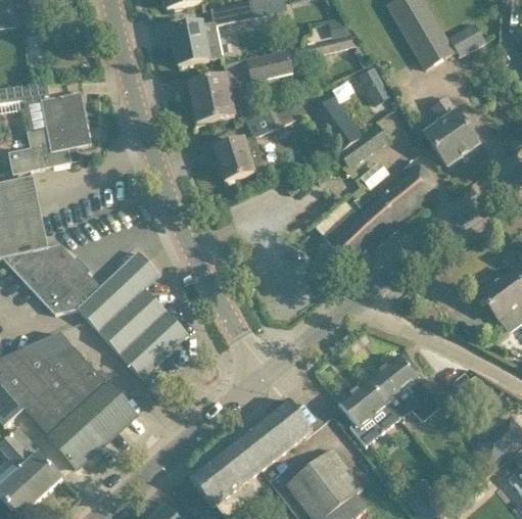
[(0,11),(11,10),(10,0),(0,0),(0,11)]
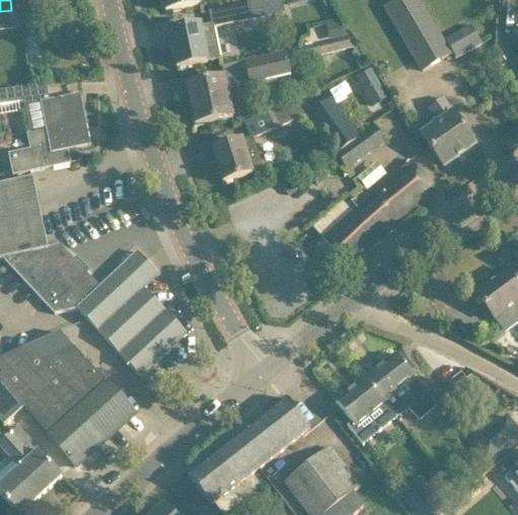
[(21,0),(25,35),(41,34),(38,10),(54,8),(67,6),(67,5),(66,0),(21,0)]
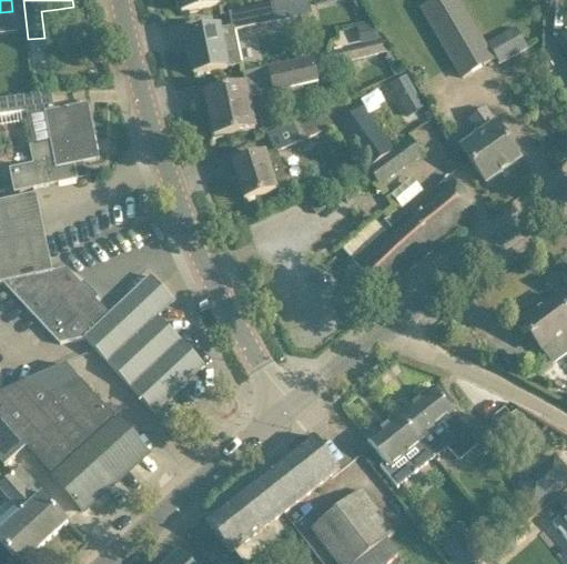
[(178,0),(180,10),(193,7),(219,2),(218,0),(178,0)]
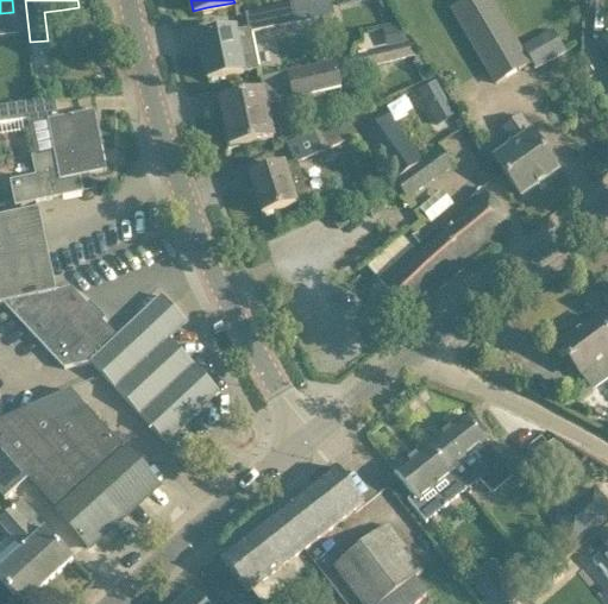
[(246,10),(243,11),(246,25),(248,29),(250,29),(294,19),(290,0),(246,10)]
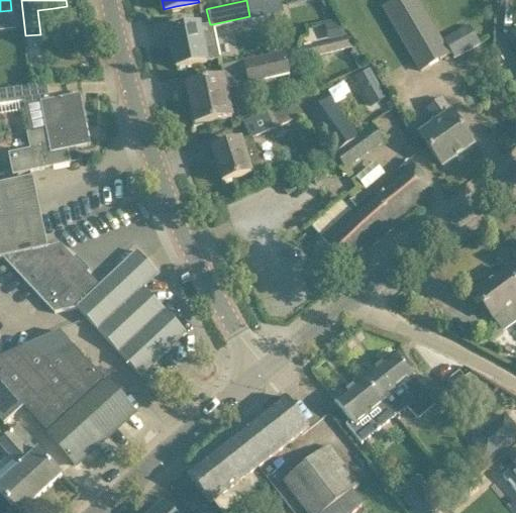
[(390,0),(381,5),(419,70),(448,52),(417,0),(390,0)]
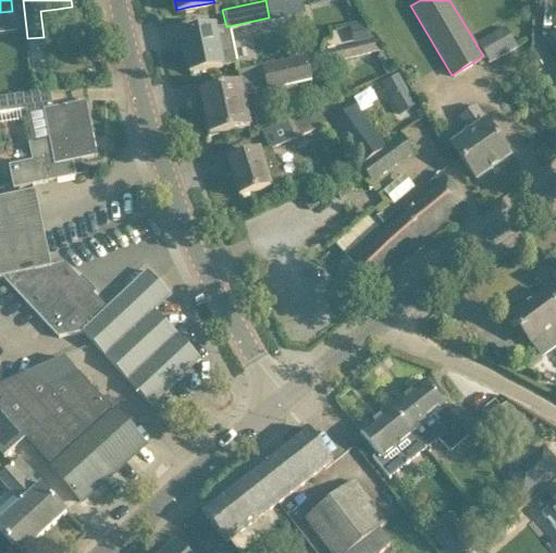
[(366,21),(349,24),(351,37),(369,33),(366,21)]
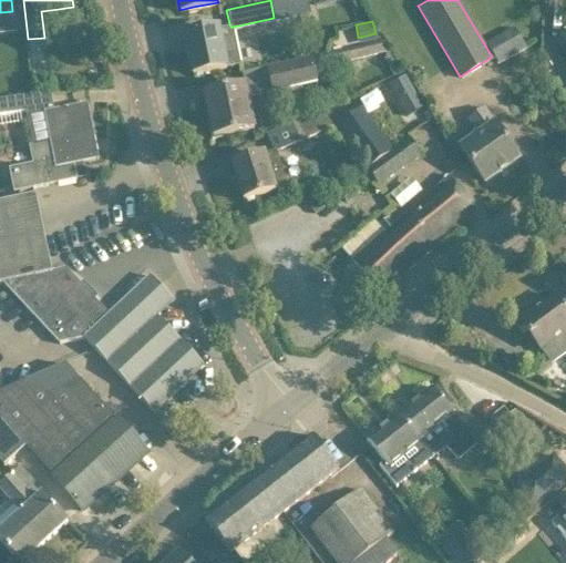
[(513,24),(486,40),(497,61),(525,45),(513,24)]
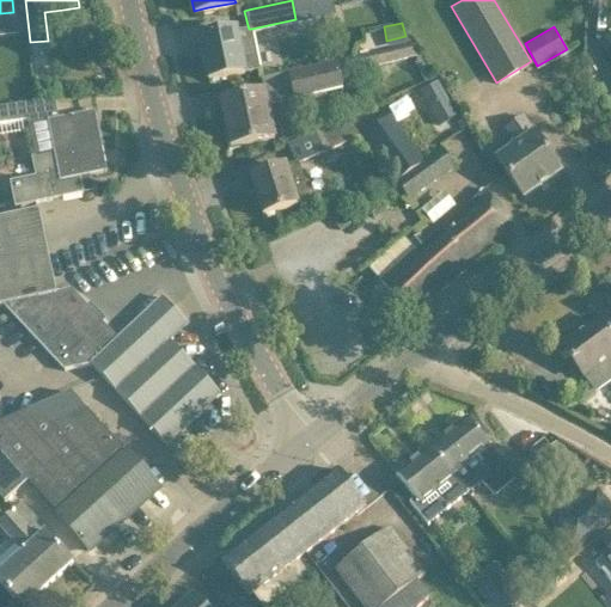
[(222,30),(199,35),(208,78),(231,73),(243,71),(260,67),(256,47),(254,37),(237,41),(234,28),(222,30)]
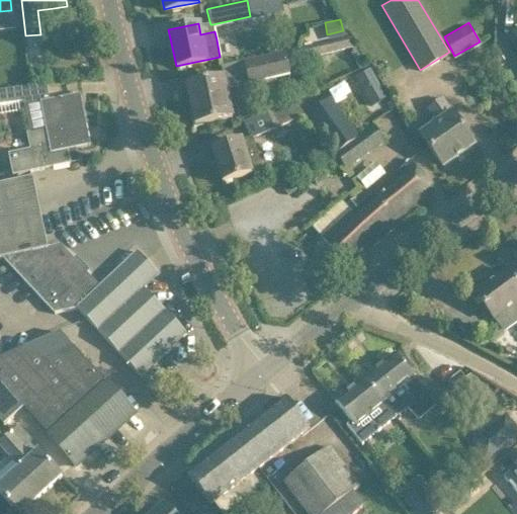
[(516,26),(507,32),(516,49),(516,26)]
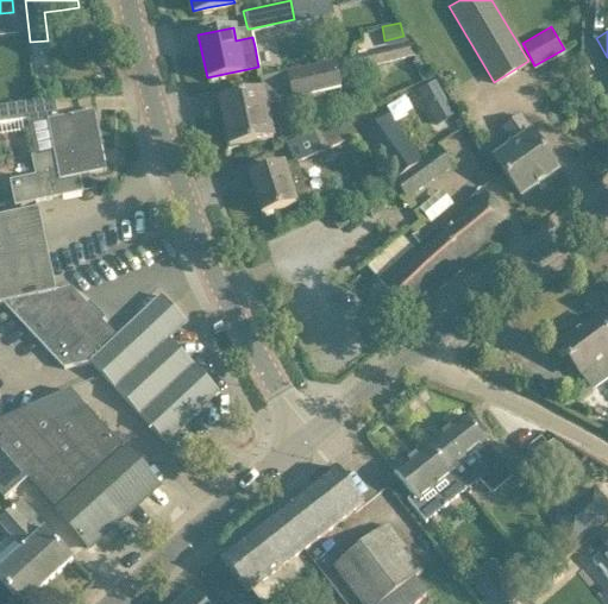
[(334,58),(287,69),(292,89),(294,98),(339,87),(338,79),(339,79),(337,70),(346,69),(395,57),(413,54),(411,41),(357,51),(344,55),(344,56),(334,58)]
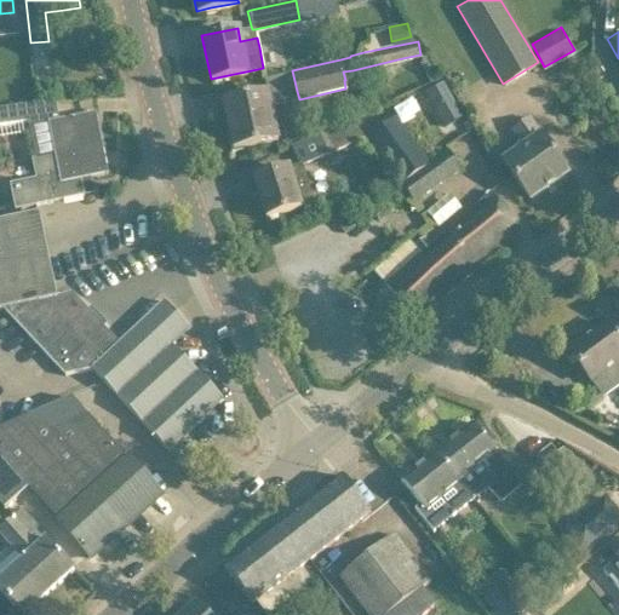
[(420,55),(422,61),(420,61),(429,78),(441,72),(428,53),(420,55)]
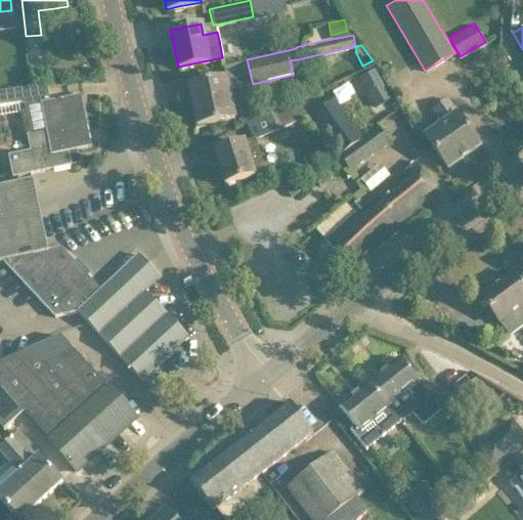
[(374,67),(358,76),(376,105),(391,96),(374,67)]
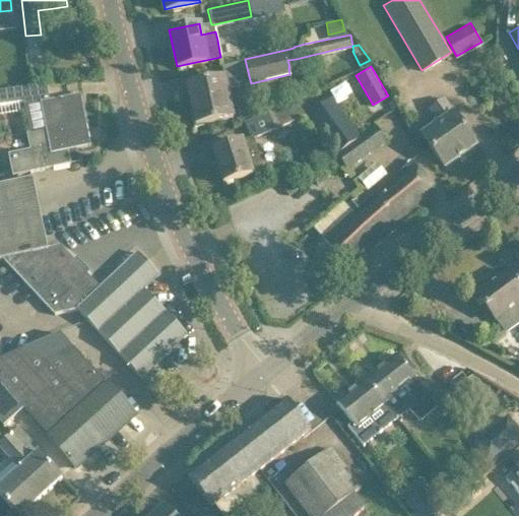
[(187,83),(195,123),(232,116),(223,76),(187,83)]
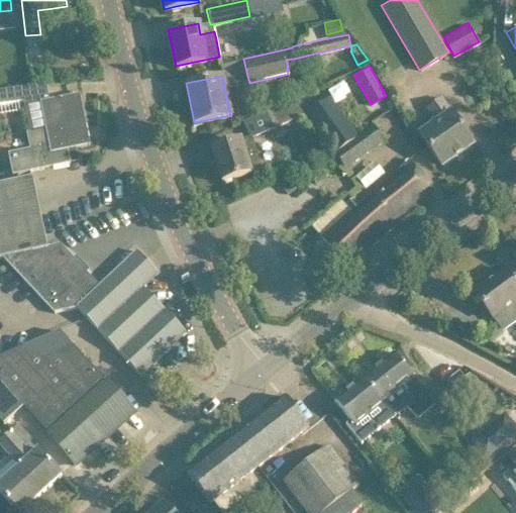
[(0,102),(22,99),(38,97),(44,127),(29,130),(25,130),(29,146),(6,151),(11,173),(70,161),(67,146),(89,142),(79,92),(47,98),(44,82),(22,85),(0,87),(0,102)]
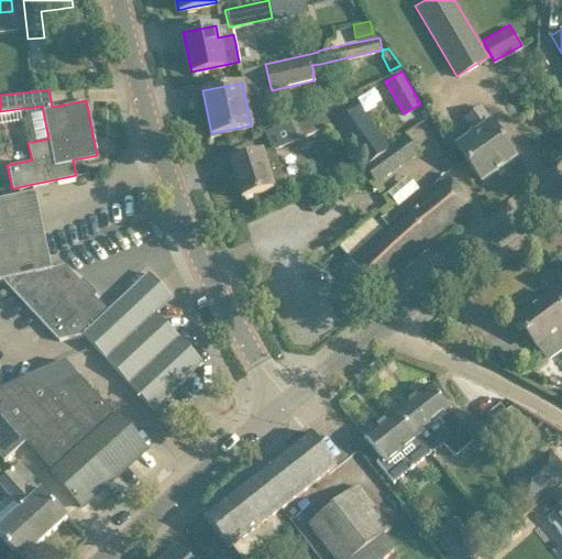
[(389,145),(359,103),(334,121),(375,181),(418,151),(406,133),(389,145)]
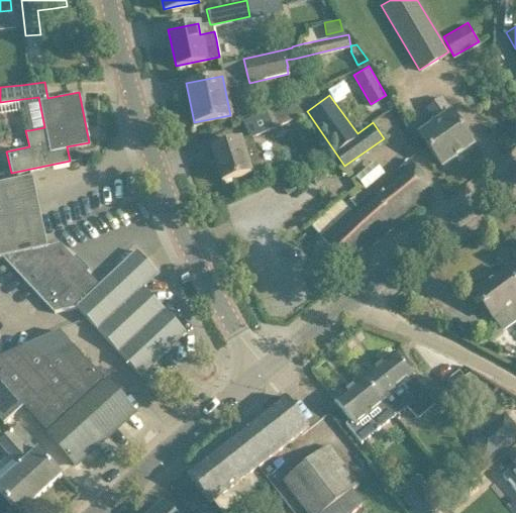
[(265,109),(273,127),(304,113),(294,96),(265,109)]
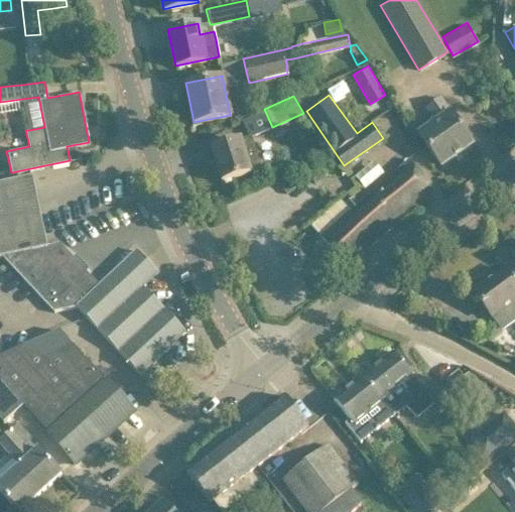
[(449,111),(439,97),(426,106),(436,120),(418,133),(440,164),(472,142),(449,111)]
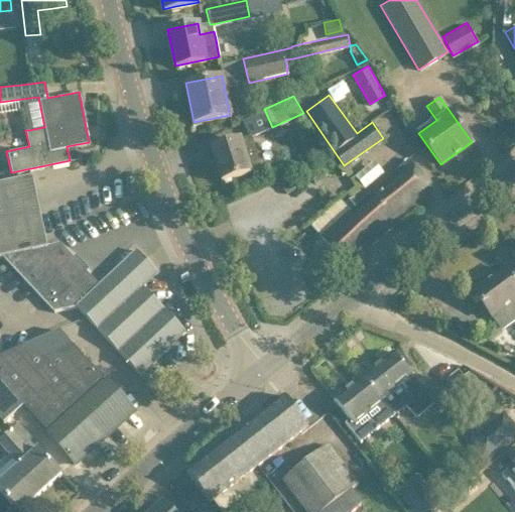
[(211,147),(221,179),(261,167),(251,134),(211,147)]
